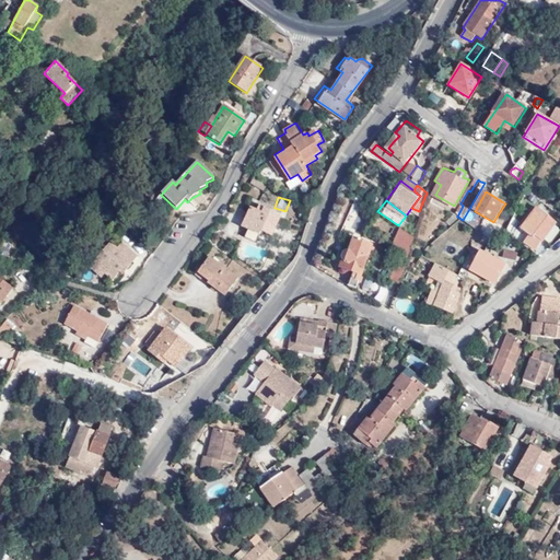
[(249,208),(241,229),(261,237),(265,231),(271,234),(281,216),(258,206),(256,210),(249,208)]
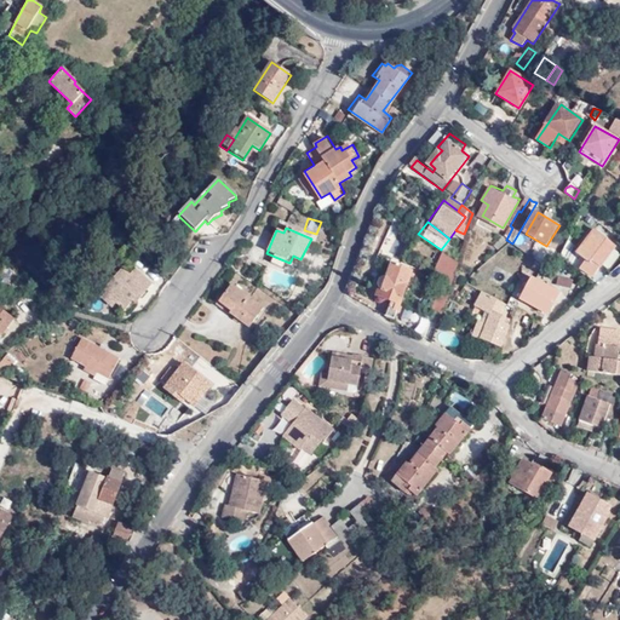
[(615,247),(600,236),(598,239),(590,233),(577,253),(585,259),(579,270),(593,280),(615,247)]
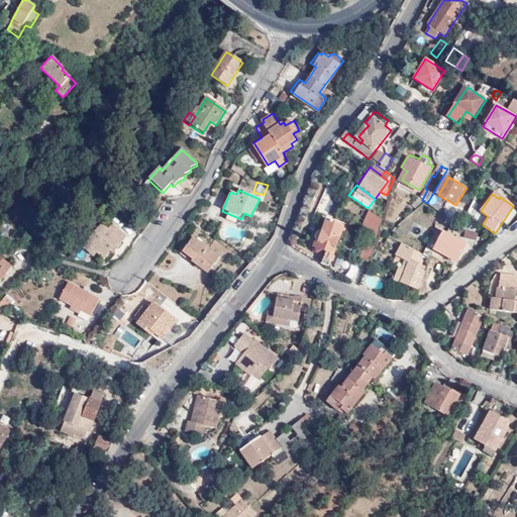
[(466,209),(471,213),(478,205),(473,201),(466,209)]
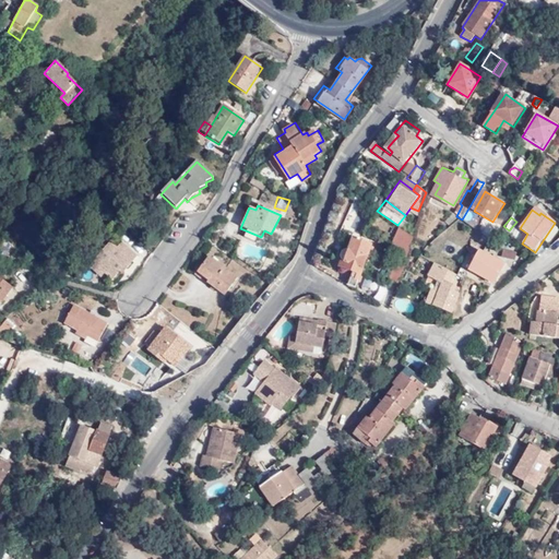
[(439,239),(450,229),(448,226),(437,232),(439,239)]
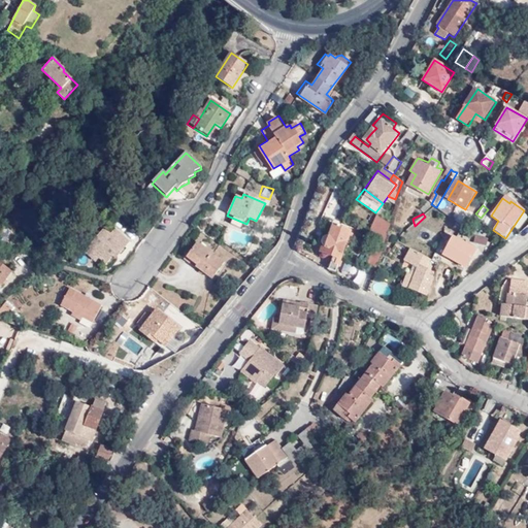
[(385,230),(388,221),(380,215),(369,234),(374,240),(371,249),(375,250),(382,253),(382,252),(389,232),(385,230)]
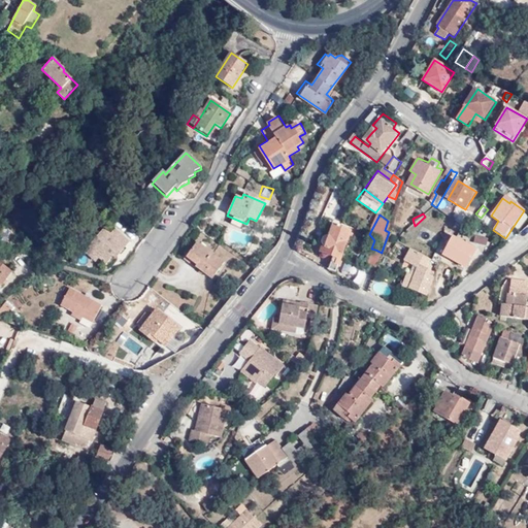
[(331,258),(327,269),(334,273),(345,243),(348,244),(353,233),(330,224),(326,235),(322,240),(323,250),(321,253),(331,258)]
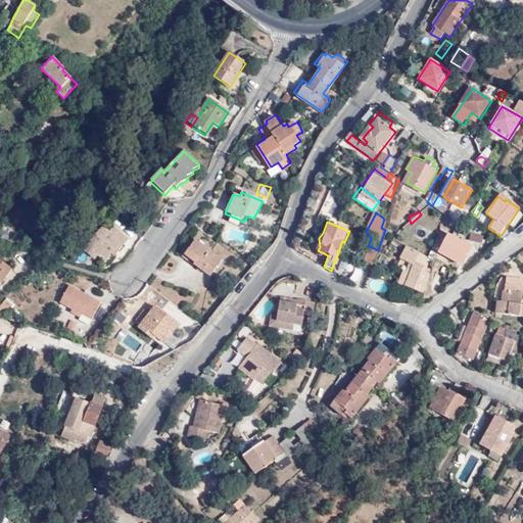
[(108,234),(95,223),(80,240),(105,262),(111,255),(114,257),(128,241),(113,229),(108,234)]
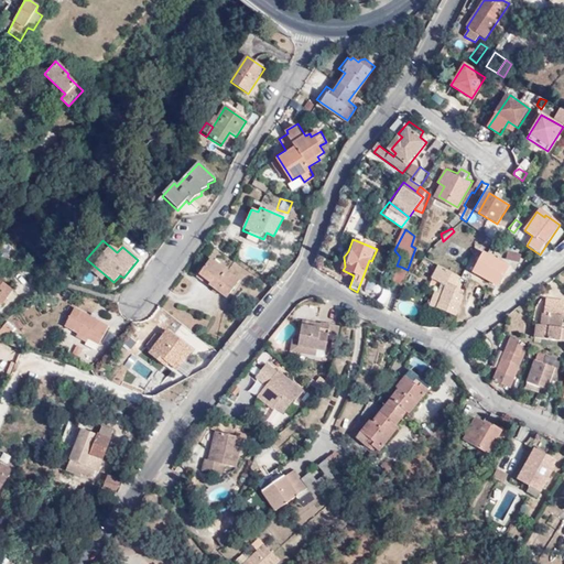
[(509,267),(484,255),(473,274),(498,286),(509,267)]
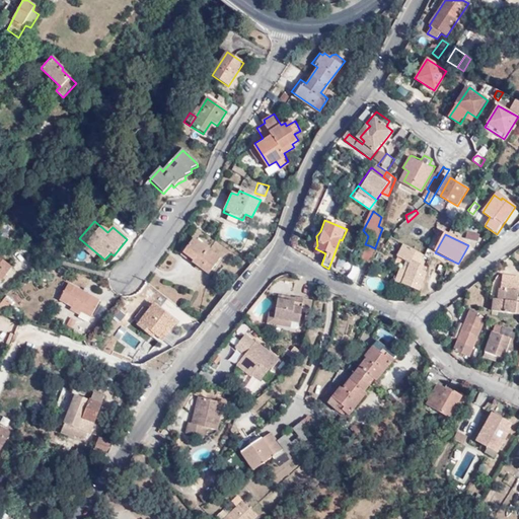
[(222,256),(195,238),(184,253),(195,261),(193,263),(210,275),(222,256)]
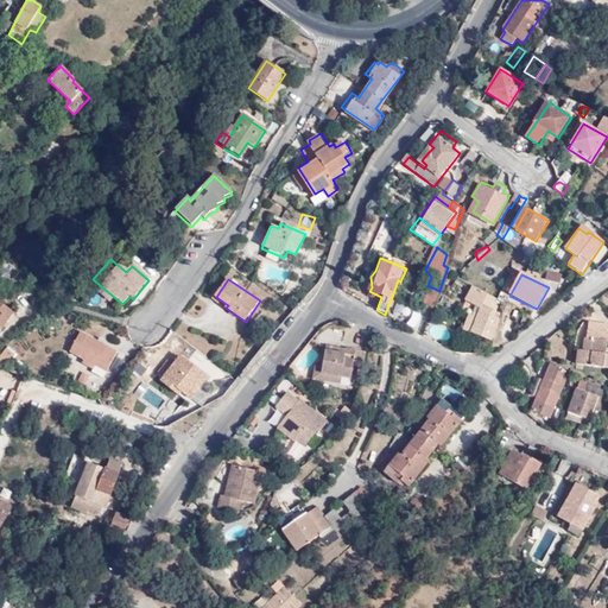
[(434,310),(439,291),(432,287),(425,306),(434,310)]
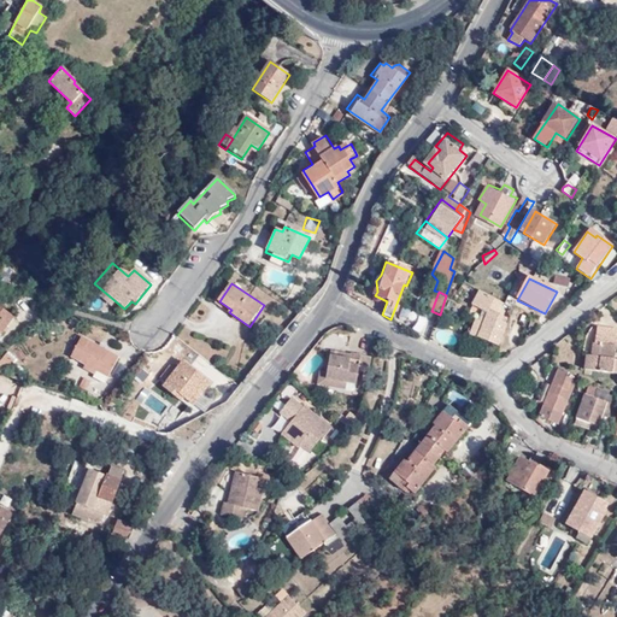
[(482,341),(504,348),(511,324),(504,323),(505,317),(503,316),(506,304),(481,294),(476,309),(483,312),(492,315),(482,341)]
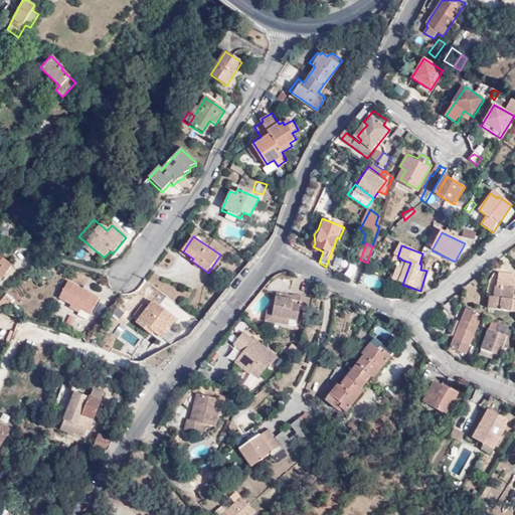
[(0,278),(10,267),(0,258),(0,278)]
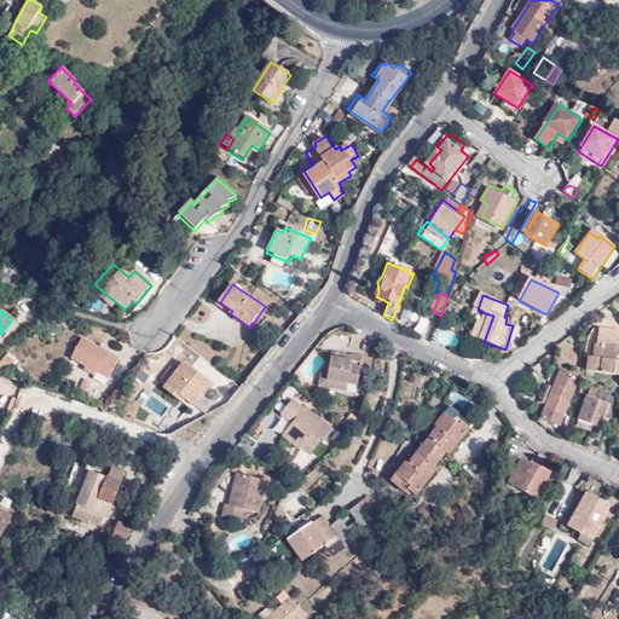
[(475,339),(484,342),(493,316),(485,313),(475,339)]
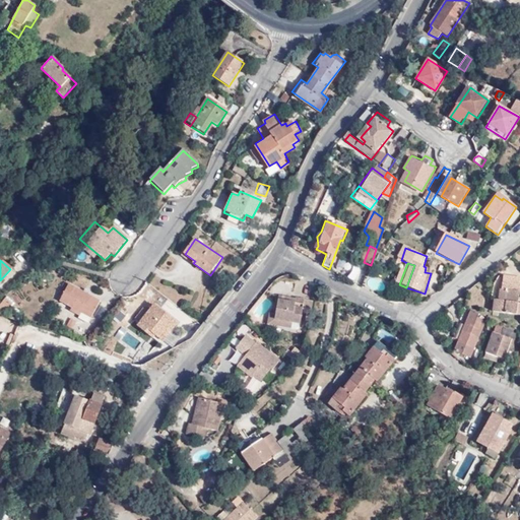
[(363,285),(382,293),(386,280),(367,273),(363,285)]
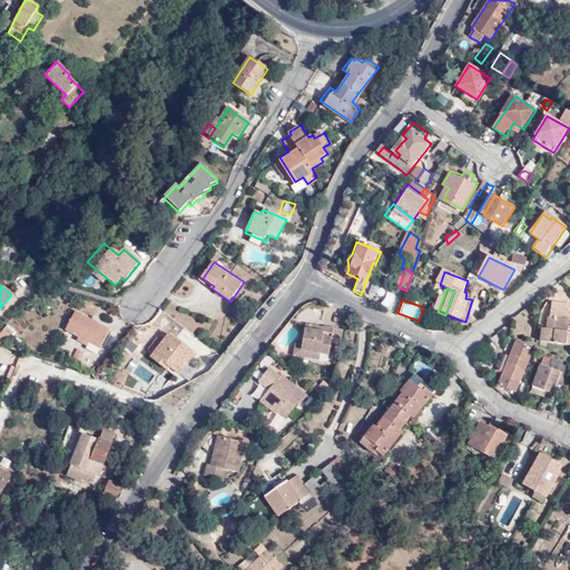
[(541,344),(569,347),(569,335),(569,306),(554,305),(551,320),(548,318),(546,334),(543,334),(541,344)]
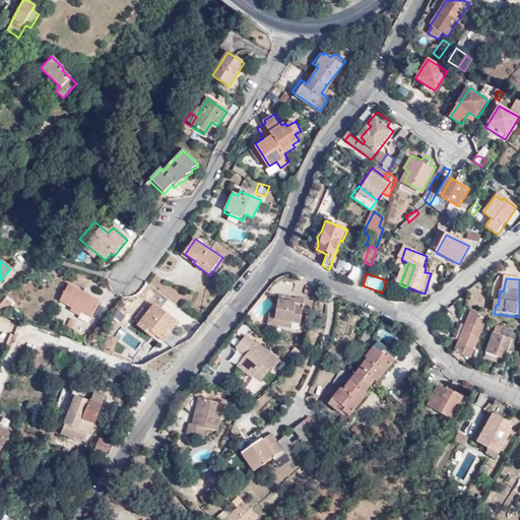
[(59,302),(90,319),(100,302),(68,285),(59,302)]
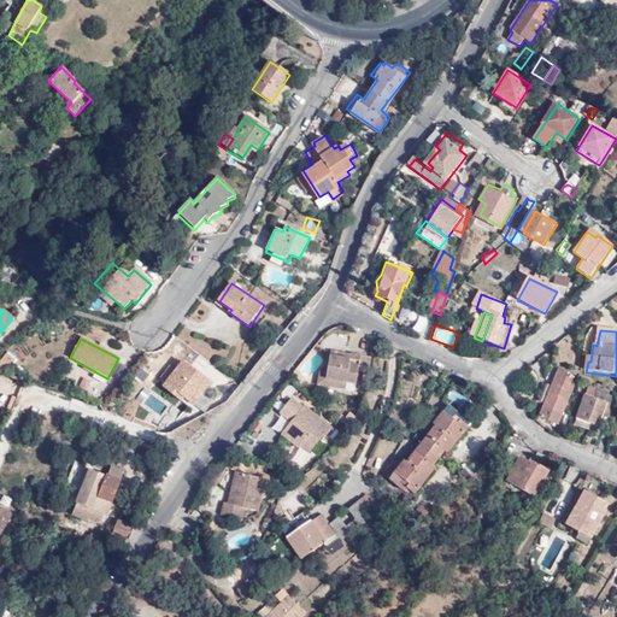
[(348,352),(348,353),(347,359),(329,357),(327,374),(325,381),(346,383),(356,385),(362,354),(348,352)]
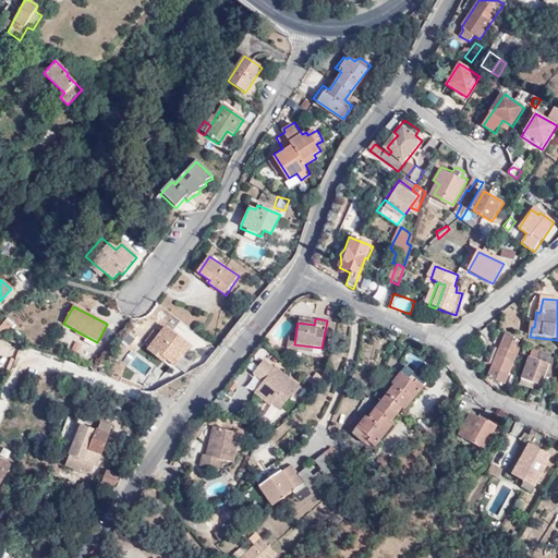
[(166,341),(172,332),(166,327),(159,336),(166,341)]
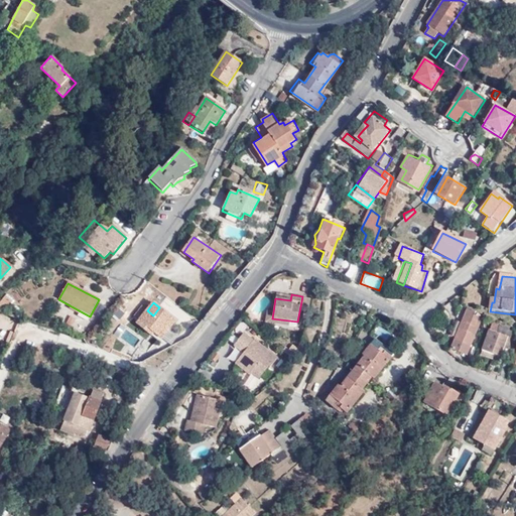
[(139,319),(147,310),(142,306),(134,316),(139,319)]
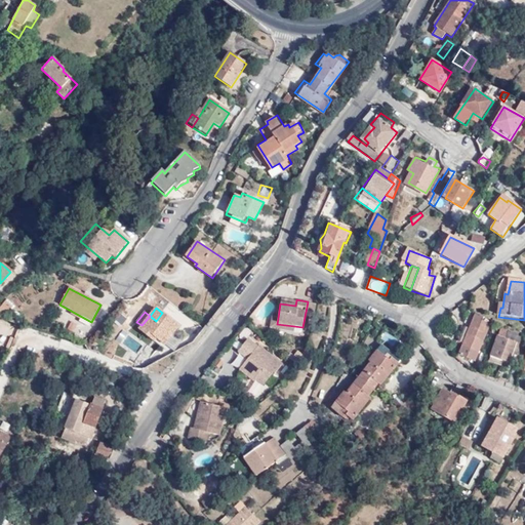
[(178,326),(162,313),(156,321),(150,316),(142,325),(157,338),(164,345),(178,326)]
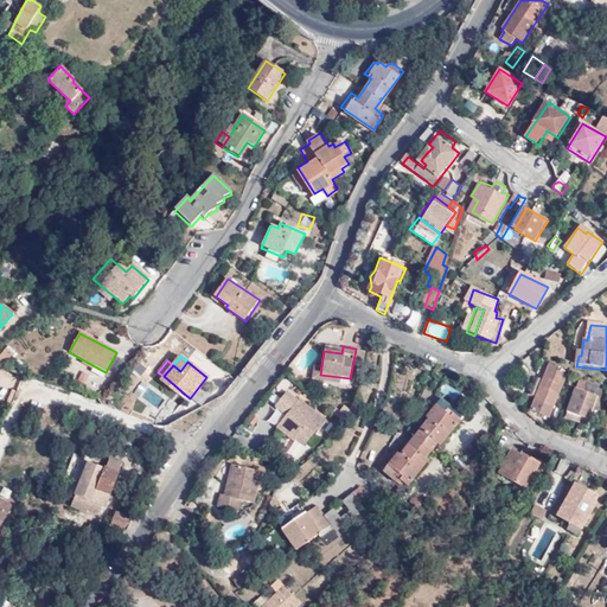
[(569,371),(551,363),(529,409),(549,419),(561,395),(564,396),(568,381),(566,379),(569,371)]
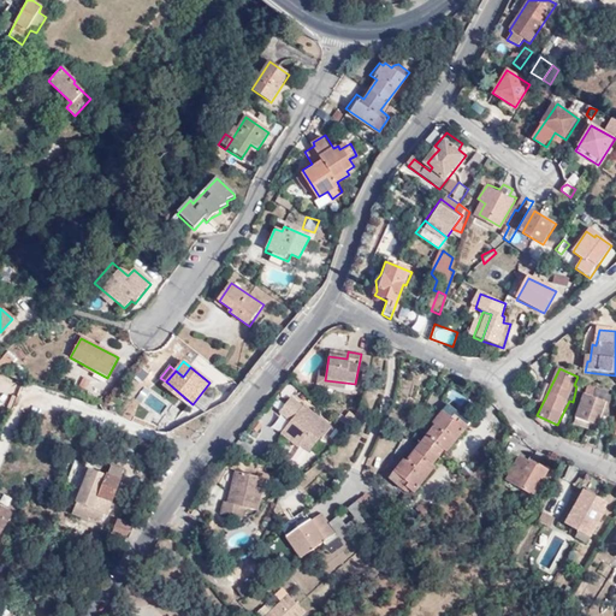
[(344,390),(345,383),(325,380),(326,373),(319,372),(315,386),(344,390)]
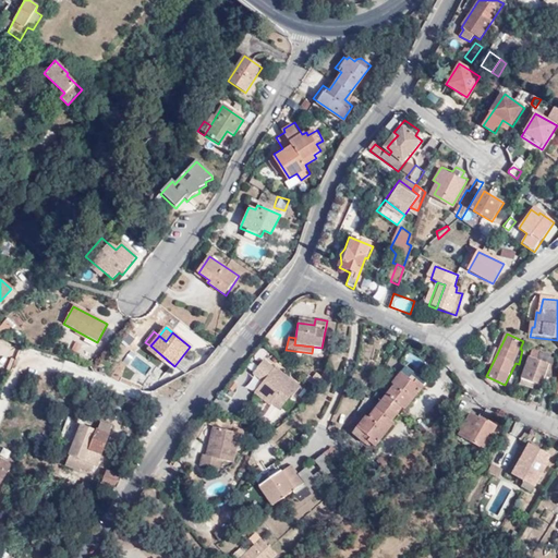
[(164,363),(167,360),(150,346),(147,350),(164,363)]
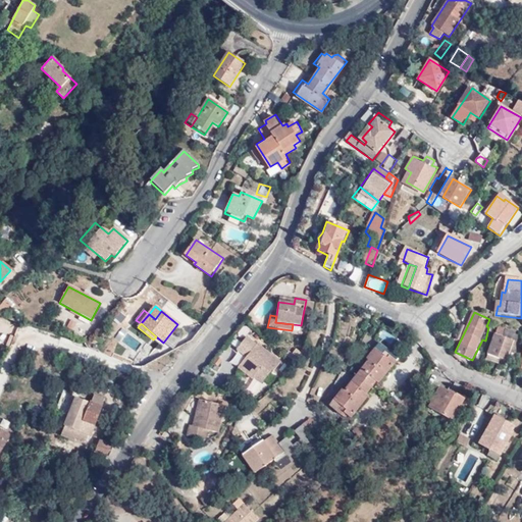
[(521,334),(498,327),(485,360),(498,364),(500,359),(511,363),(513,355),(518,356),(521,334)]
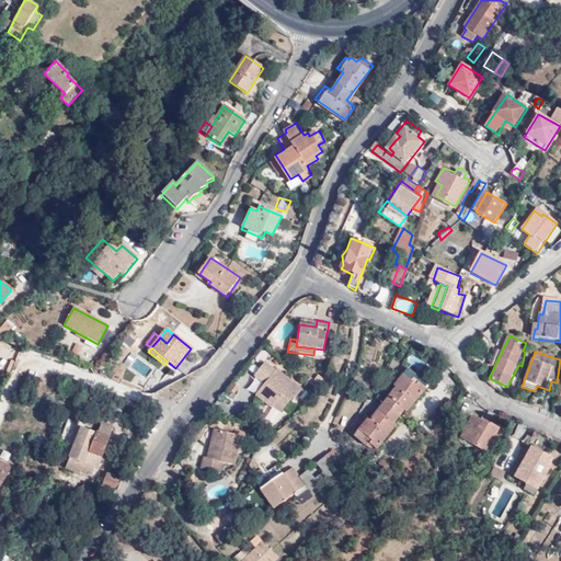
[(275,404),(274,405),(282,412),(293,399),(294,400),(301,391),(276,370),(275,371),(265,364),(254,376),(265,385),(260,391),(275,404)]
